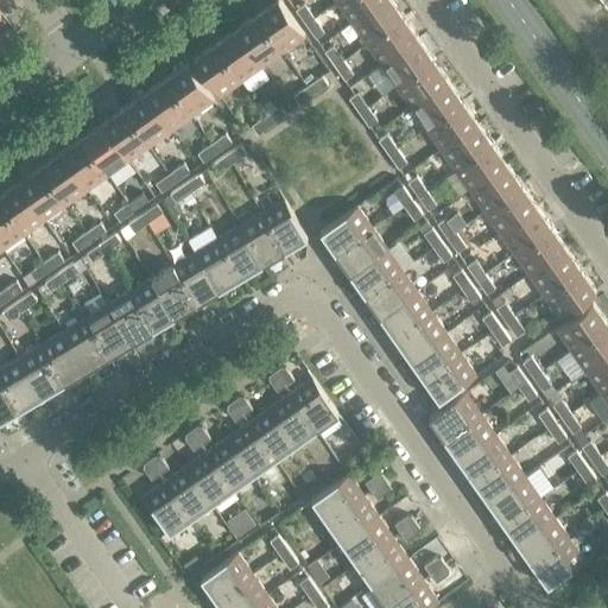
[(304,36),(278,0),(276,0),(257,14),(283,51),(304,36)]
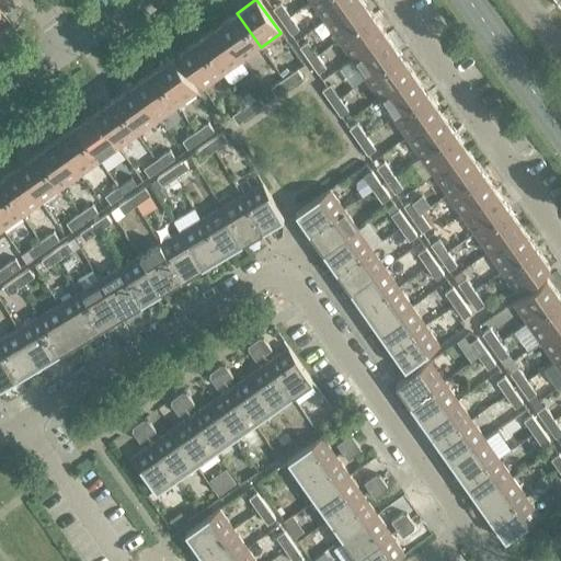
[(353,0),(312,0),(311,1),(324,21),(353,0)]
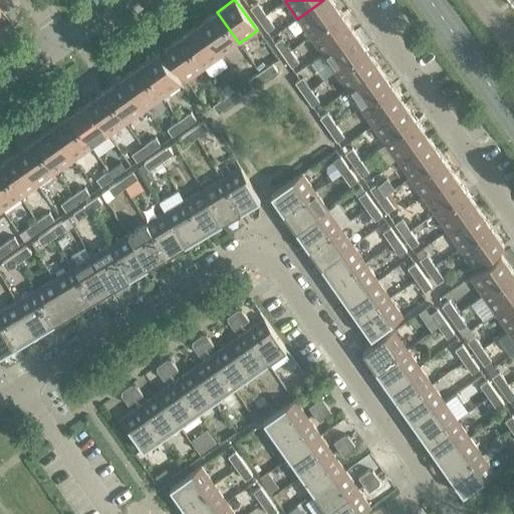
[(341,14),(330,0),(323,0),(297,19),(310,36),(341,14)]
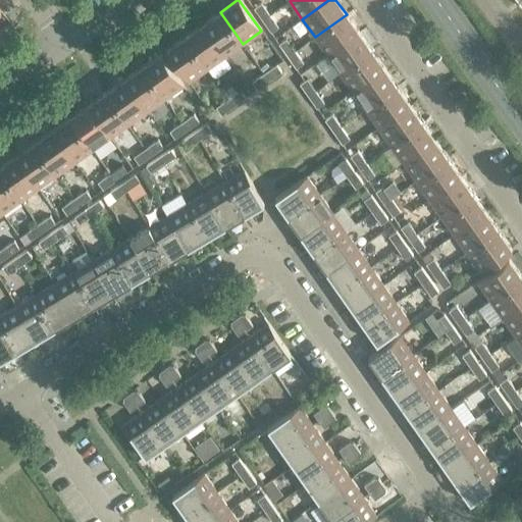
[(260,3),(253,8),(262,20),(269,15),(260,3)]
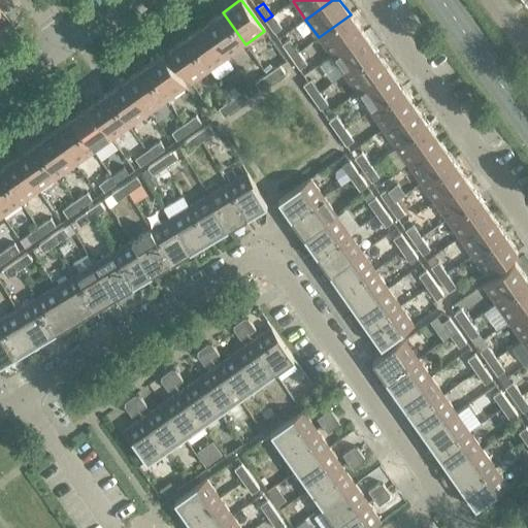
[(245,44),(223,12),(204,25),(227,57),(245,44)]
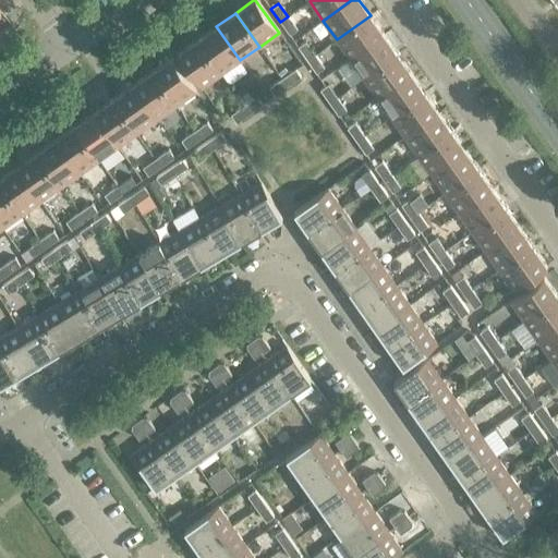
[(384,35),(371,15),(337,39),(350,59),(384,35)]
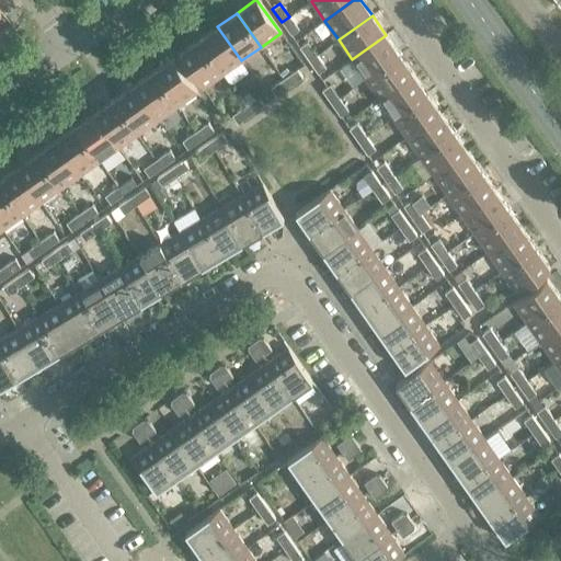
[(298,30),(289,16),(282,22),(290,35),(298,30)]
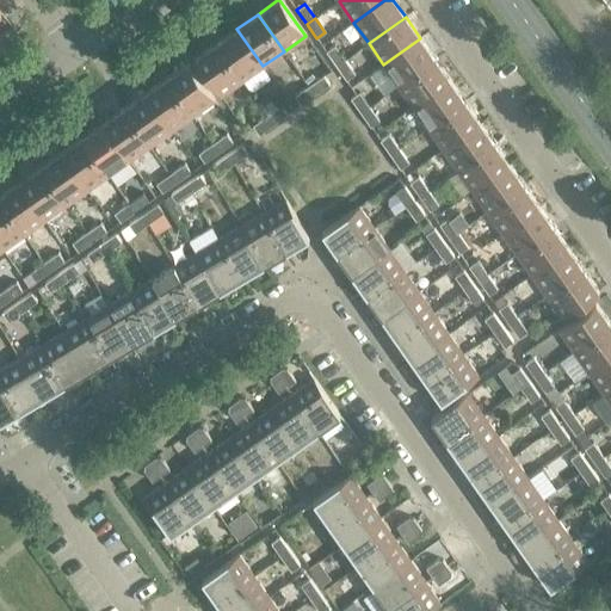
[(263,66),(236,29),(215,43),(242,81),(263,66)]
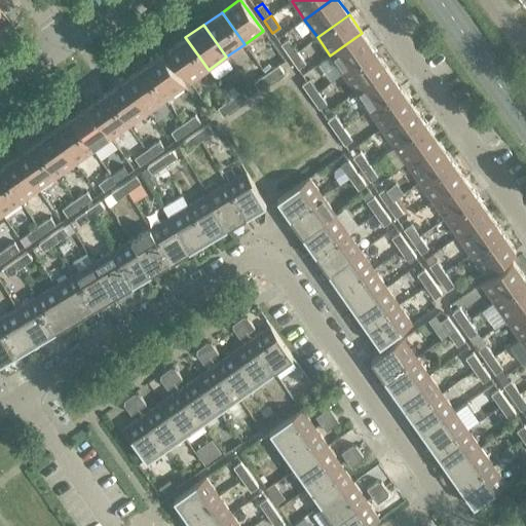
[(374,51),(362,33),(330,55),(342,74),(374,51)]
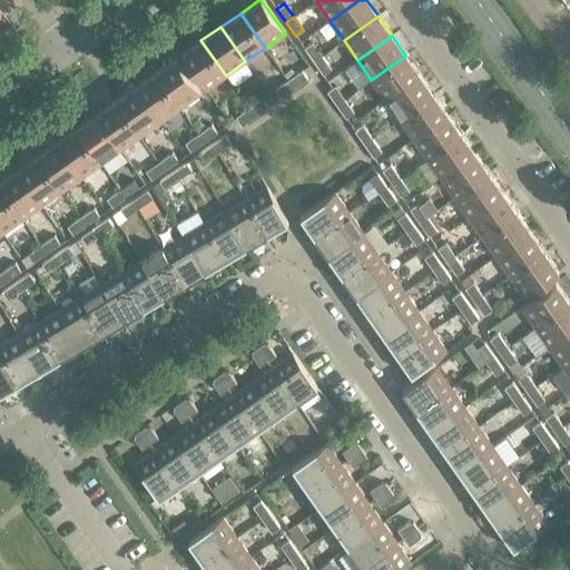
[(226,76),(200,40),(180,55),(205,90),(226,76)]
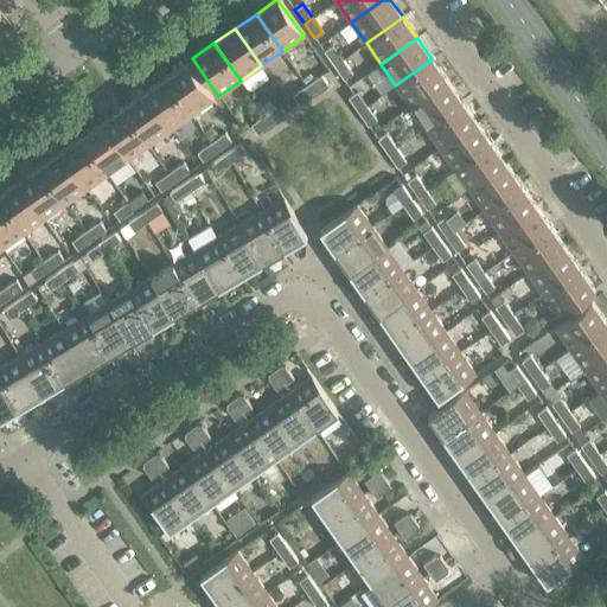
[(332,45),(324,51),(333,65),(343,59),(332,45)]
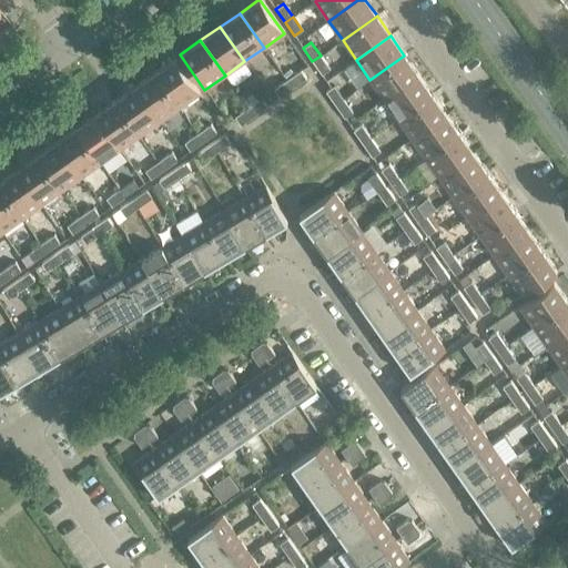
[(330,69),(321,56),(312,61),(322,74),(330,69)]
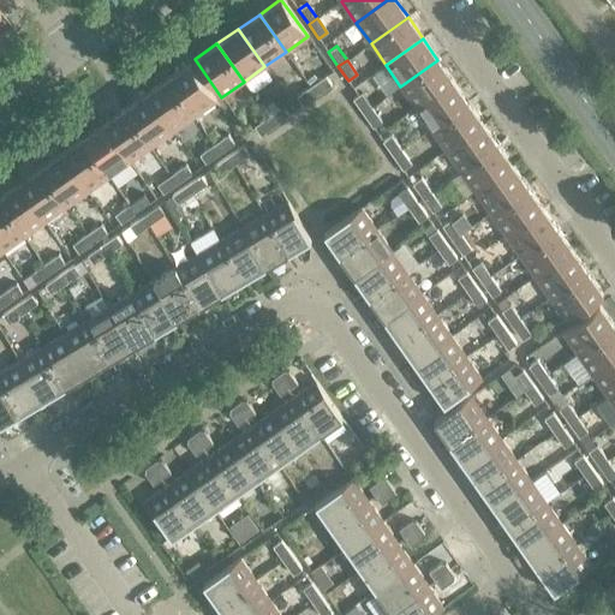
[(453,81),(437,60),(400,87),(416,107),(453,81)]
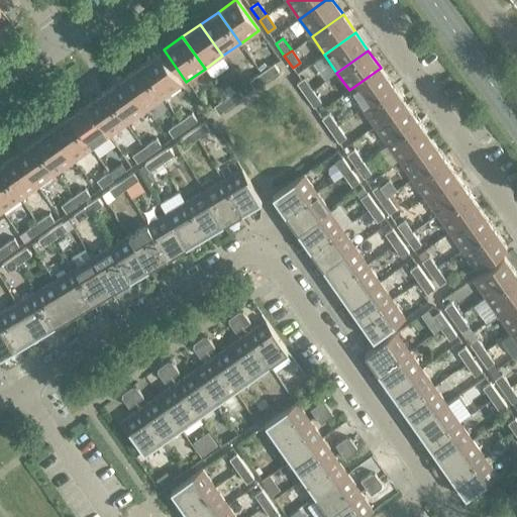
[(181,85),(159,54),(140,67),(163,98),(181,85)]
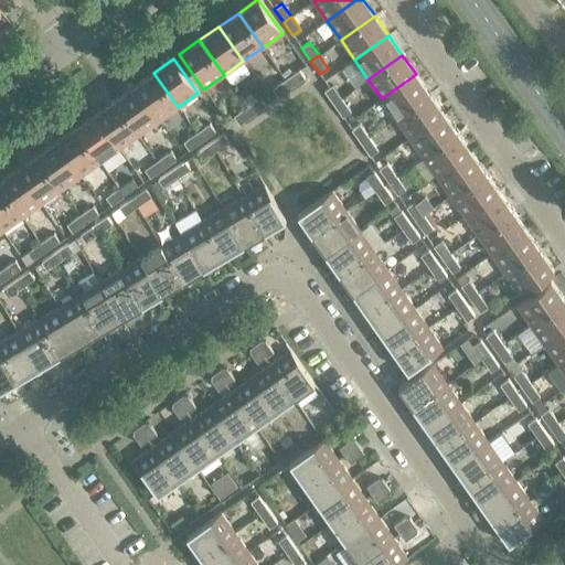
[(289,68),(283,74),(287,78),(292,73),(289,68)]
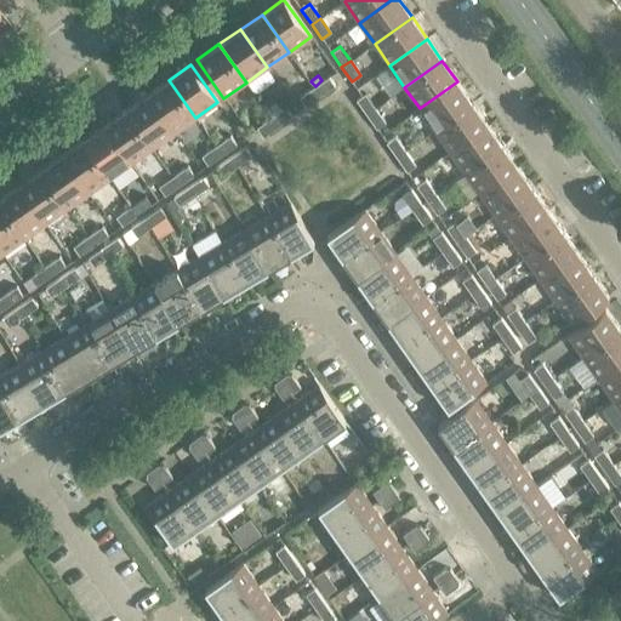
[(335,86),(328,78),(314,87),(320,96),(335,86)]
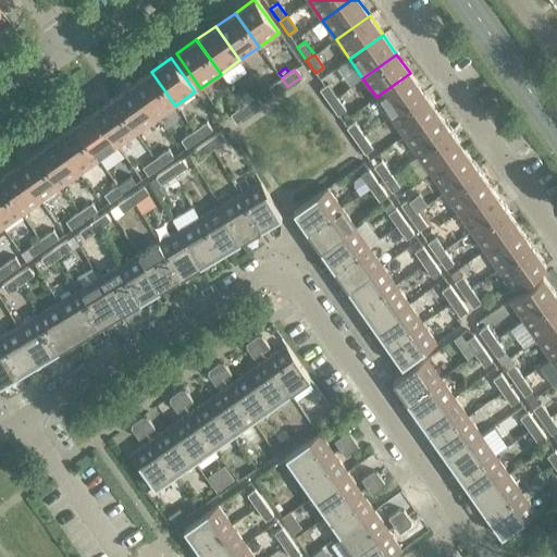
[(175,106),(151,72),(132,85),(156,119),(175,106)]
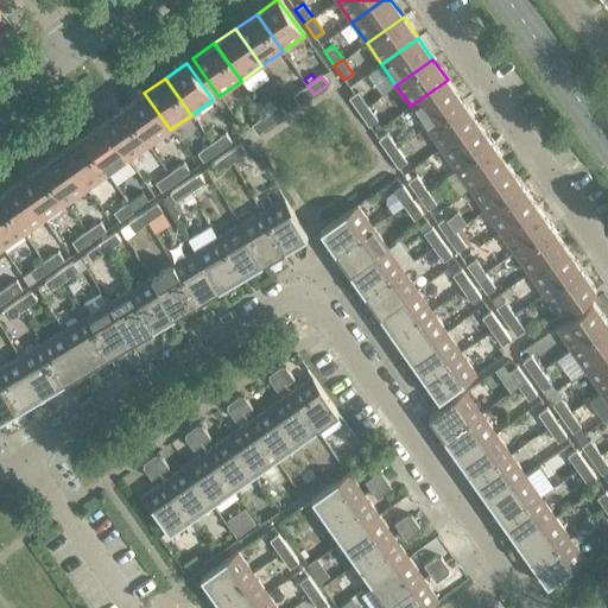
[(462,101),(448,80),(411,106),(425,127),(462,101)]
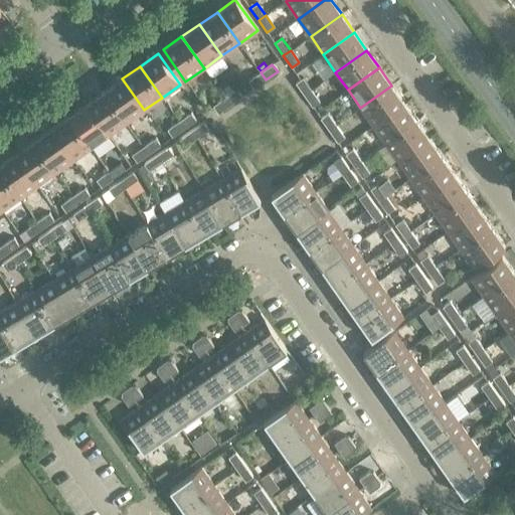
[(266,79),(261,72),(248,81),(253,89),(266,79)]
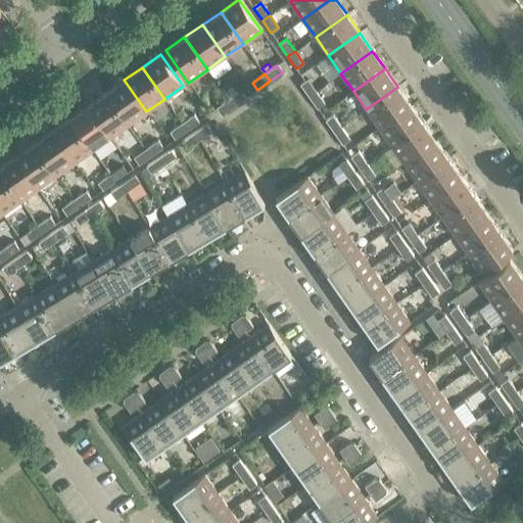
[(307,79),(304,81),(299,84),(308,96),(316,91),(307,79)]
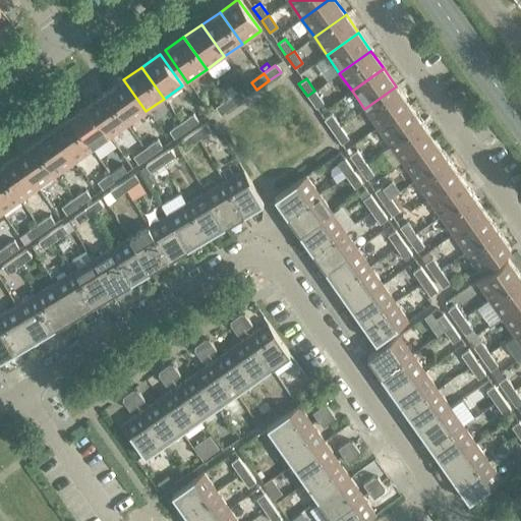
[(146,111),(123,79),(106,92),(128,124),(146,111)]
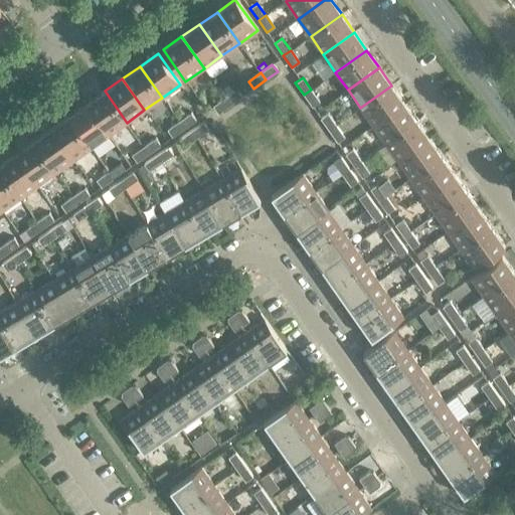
[(404,104),(391,86),(360,108),(373,126),(404,104)]
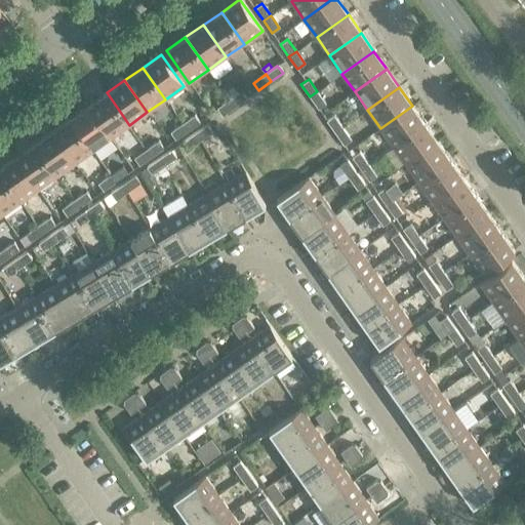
[(241,91),(229,99),(234,107),(246,98),(241,91)]
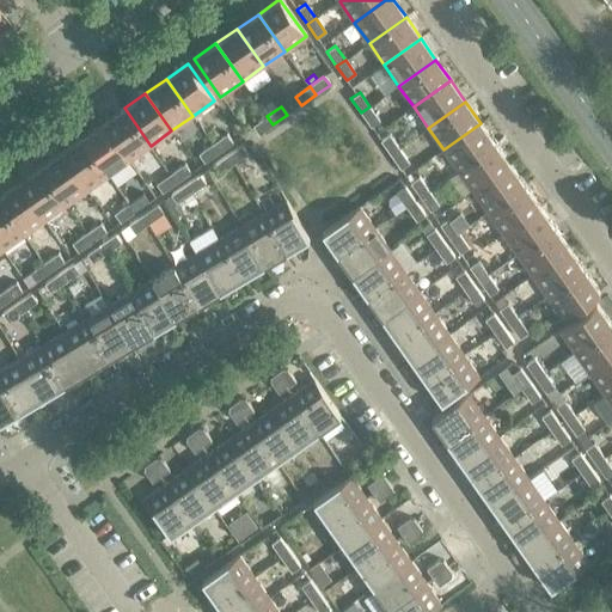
[(379,121),(369,106),(361,112),(371,127),(379,121)]
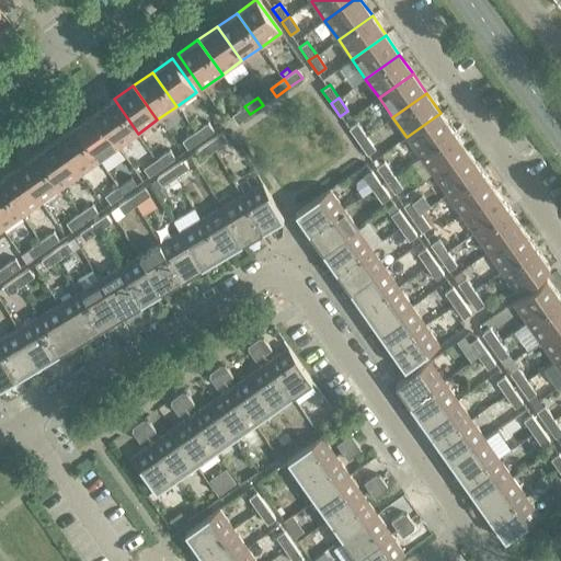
[(138,134),(114,99),(94,113),(118,147),(138,134)]
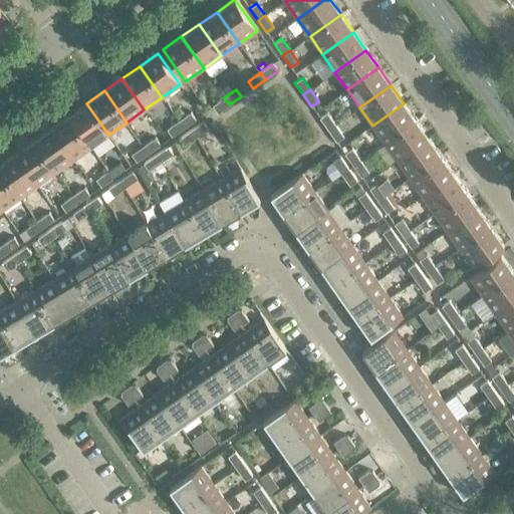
[(229,104),(224,97),(212,105),(217,113),(229,104)]
